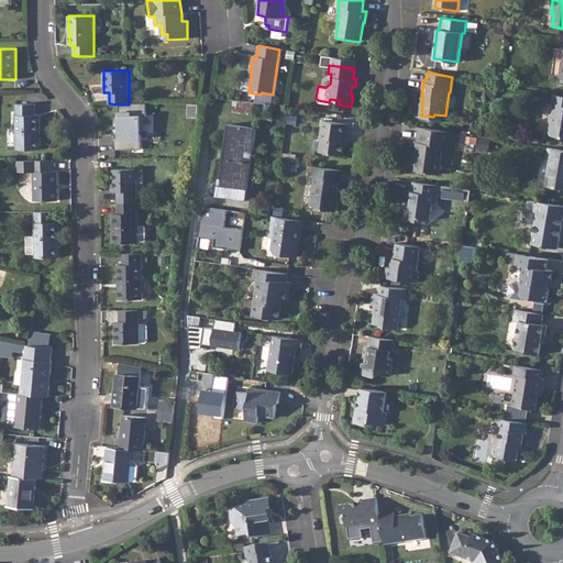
[(562,94),(554,94),(553,103),(555,105),(553,114),(551,116),(550,121),(552,122),(550,133),(553,136),(562,138),(562,94)]
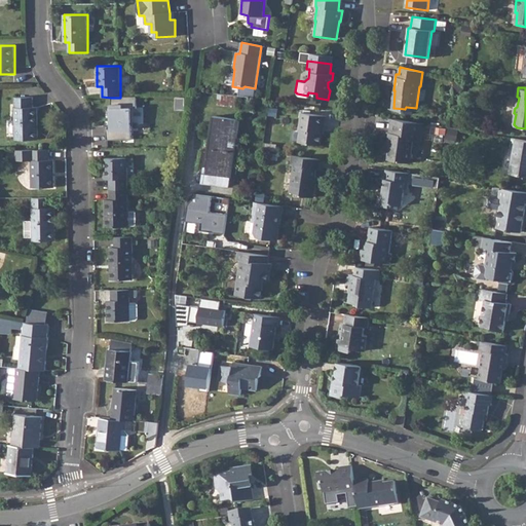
[(237,95),(220,94),(220,104),(236,105),(237,95)]
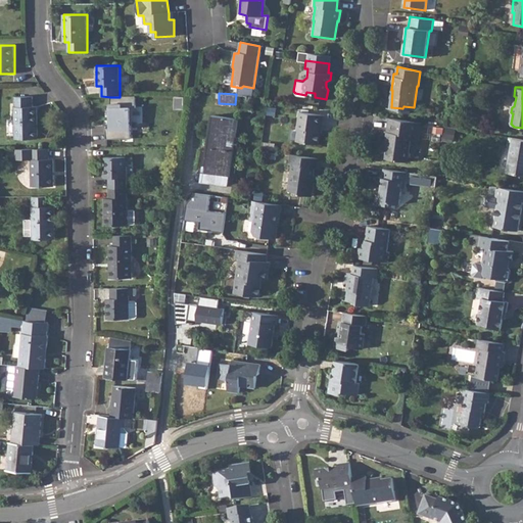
[(33,96),(15,96),(16,139),(38,138),(37,106),(33,106),(33,96)]
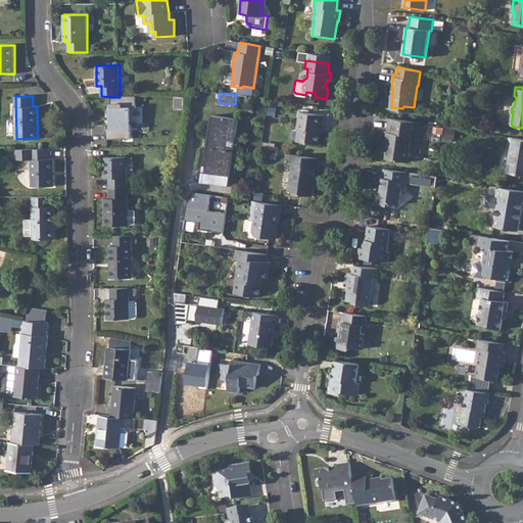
[(120,97),(110,97),(110,104),(105,105),(106,139),(129,139),(128,107),(137,107),(136,96),(120,97)]
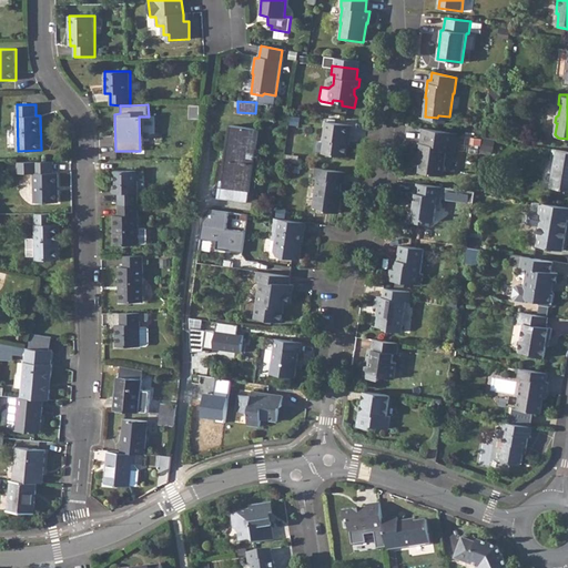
[(323,140),(322,152),(345,155),(348,132),(351,133),(353,123),(325,119),(322,140),(323,140)]
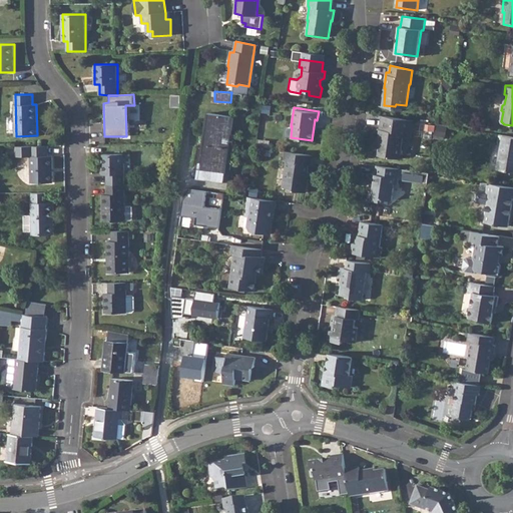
[(208,113),(199,176),(224,180),(233,117),(208,113)]
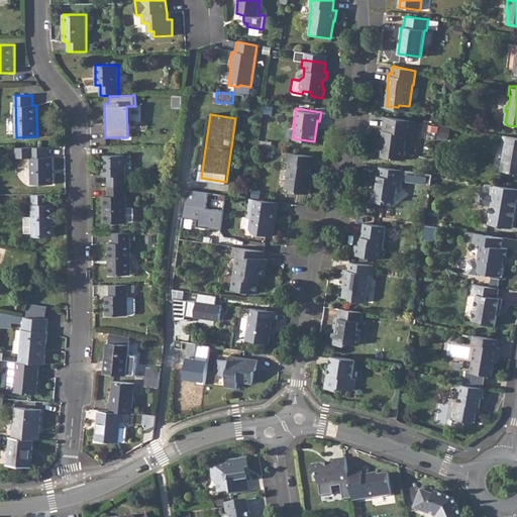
[(416,120),(385,115),(382,135),(384,136),(382,154),(402,157),(405,135),(413,136),(416,120)]
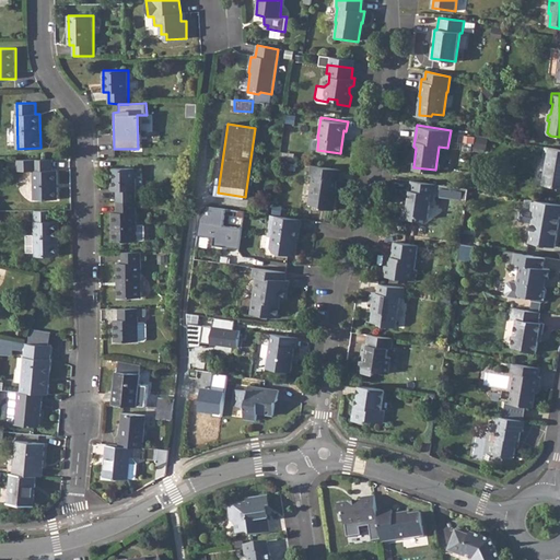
[(559,149),(546,147),(545,156),(548,156),(544,184),(559,186),(559,149)]
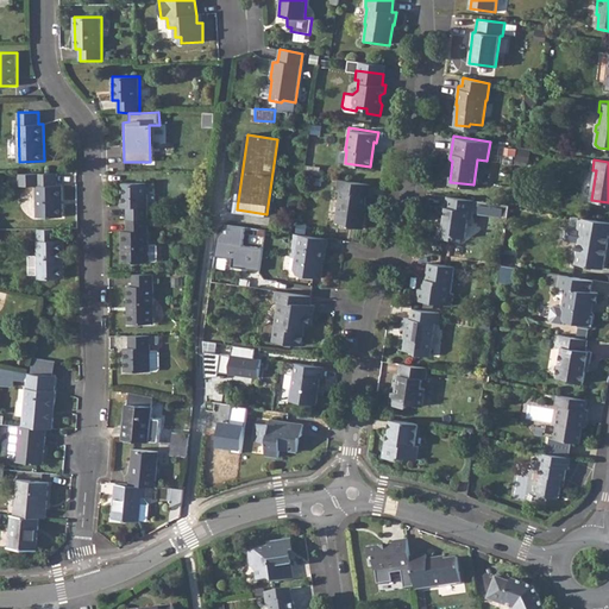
[(58,173),(37,174),(19,174),(19,186),(37,186),(38,217),(63,215),(63,184),(58,184),(58,173)]
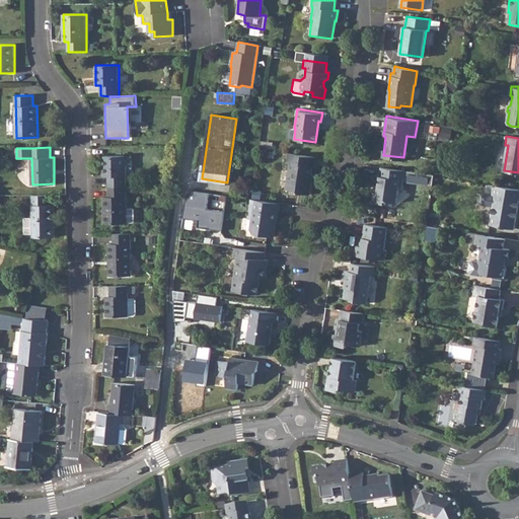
[(291,152),(289,162),(285,189),(296,190),(296,193),(309,194),(311,180),(309,179),(311,166),(314,166),(316,156),(291,152)]
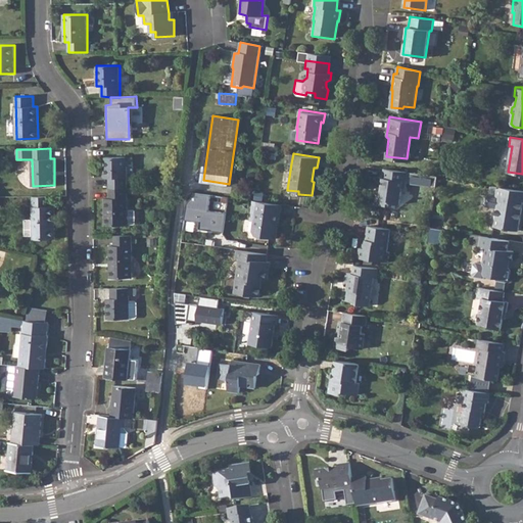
[(109,178),(109,188),(127,188),(127,156),(104,157),(105,178),(109,178)]
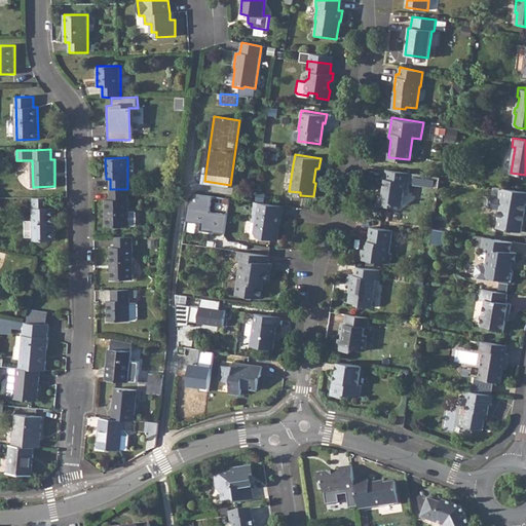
[(410,173),(386,168),(384,177),(380,176),(379,185),(383,186),(382,193),(379,194),(378,203),(392,205),(392,201),(403,203),(405,187),(408,188),(410,173)]
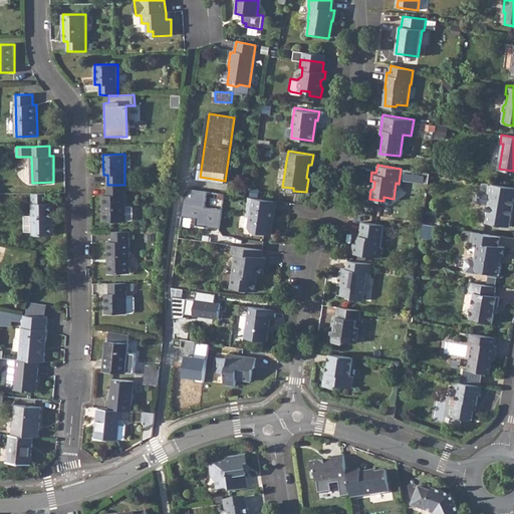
[(513,187),(488,183),(481,182),(480,191),(477,193),(476,200),(478,203),(489,205),(486,222),(509,226),(513,198),(513,187)]
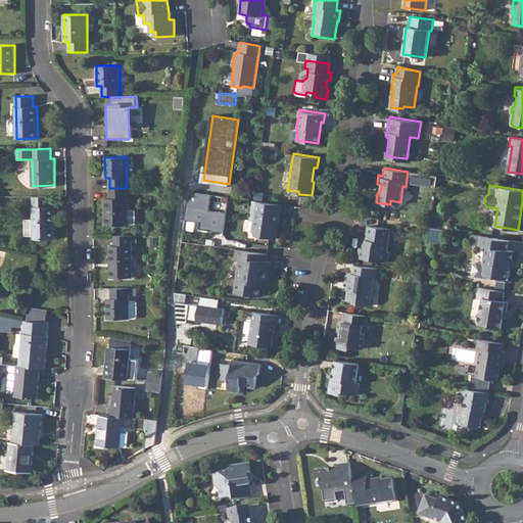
[(127,188),(109,188),(109,197),(105,198),(105,225),(135,225),(135,208),(127,208),(127,188)]
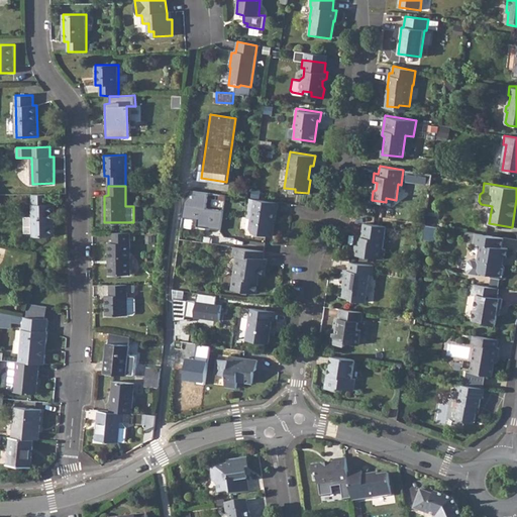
[(185,202),(182,216),(201,219),(200,224),(219,227),(223,197),(193,192),(185,202)]
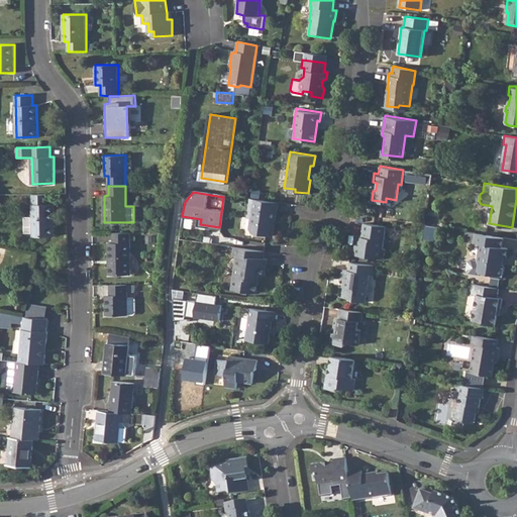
[(49,193),(32,194),(32,216),(25,216),(25,231),(28,233),(33,233),(33,235),(55,235),(54,204),(49,203),(49,193)]
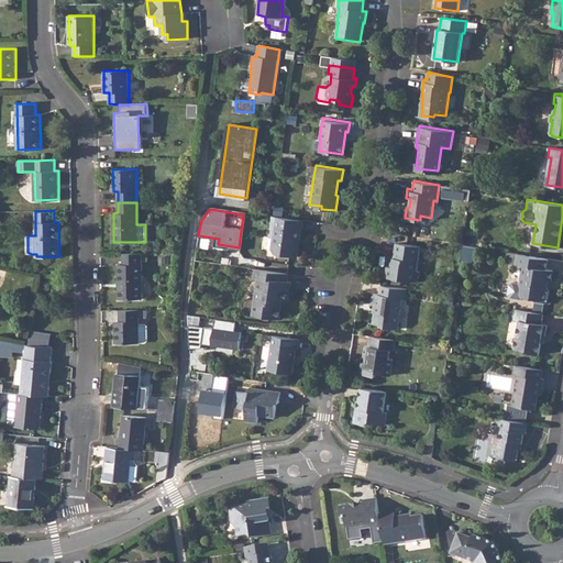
[(274,225),(271,225),(268,236),(273,238),(271,249),(274,253),(295,256),(298,239),(299,239),(302,220),(276,216),(274,225)]
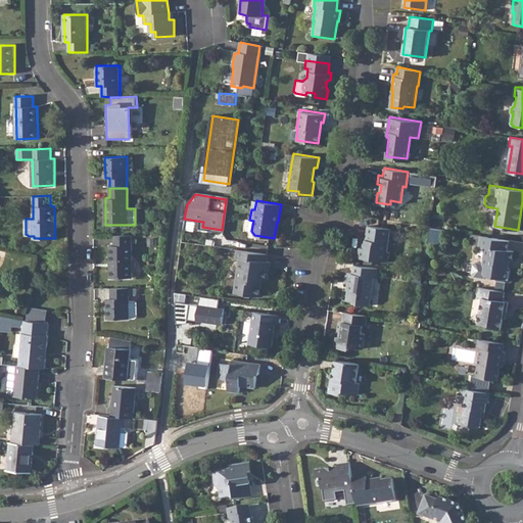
[(360,245),(359,255),(388,259),(390,250),(387,249),(390,227),(368,224),(365,246),(360,245)]
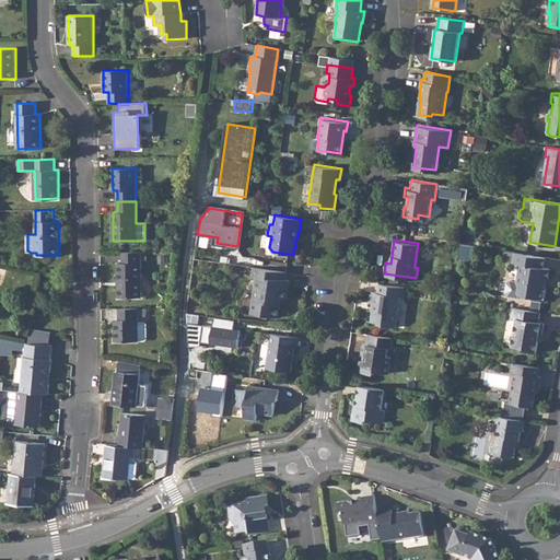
[(141,252),(123,252),(123,263),(117,263),(118,298),(142,296),(141,252)]
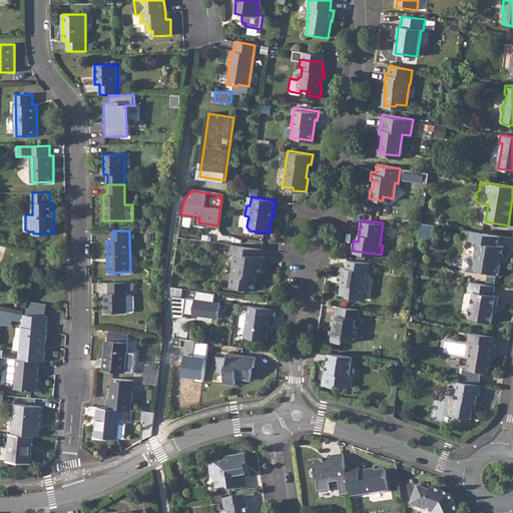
[(499,234),(472,230),(471,240),(477,241),(475,250),(474,250),(473,257),(469,255),(466,259),(464,267),(468,271),(475,272),(477,269),(486,271),(488,274),(496,276),(500,274),(501,265),(496,261),(497,253),(503,254),(504,244),(498,244),(499,234)]
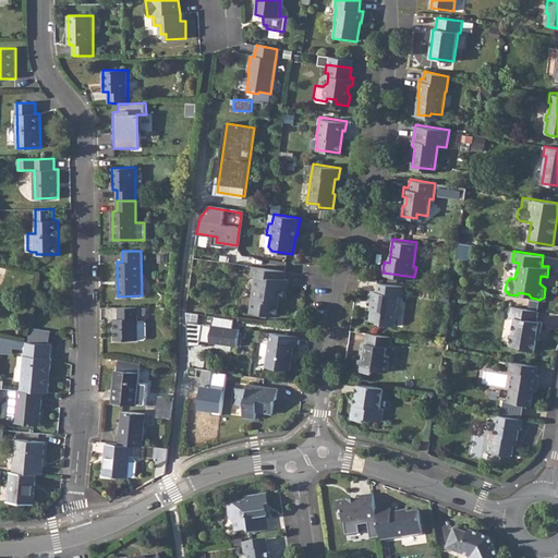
[(284,270),(252,265),(251,275),(254,275),(249,311),(275,314),(278,296),(284,298),(287,278),(283,278),(284,270)]
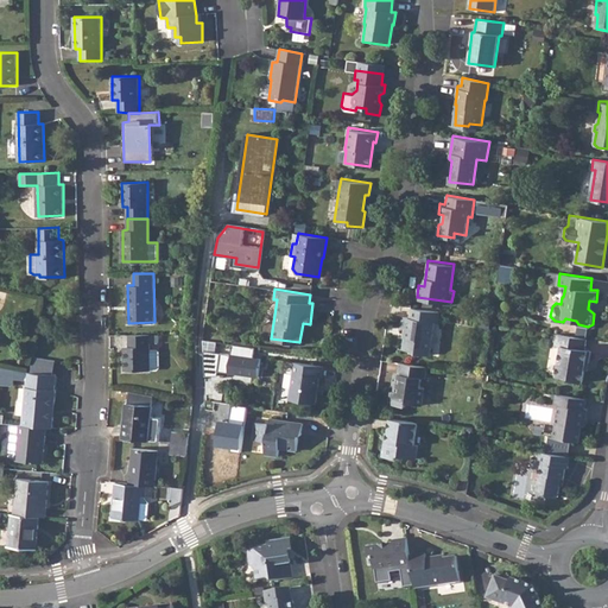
[(439,310),(411,305),(410,316),(403,315),(400,327),(409,328),(407,336),(404,335),(403,348),(416,349),(416,353),(428,354),(434,318),(437,320),(439,310)]
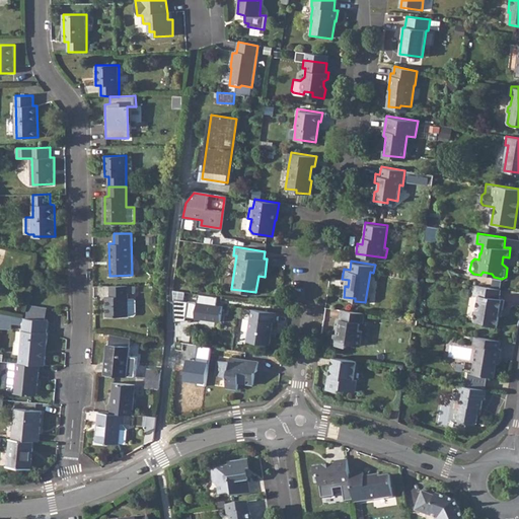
[(502,288),(475,284),(473,294),(478,295),(476,311),(479,312),(477,320),(487,322),(487,323),(498,325),(501,309),(503,309),(505,298),(500,297),(502,288)]
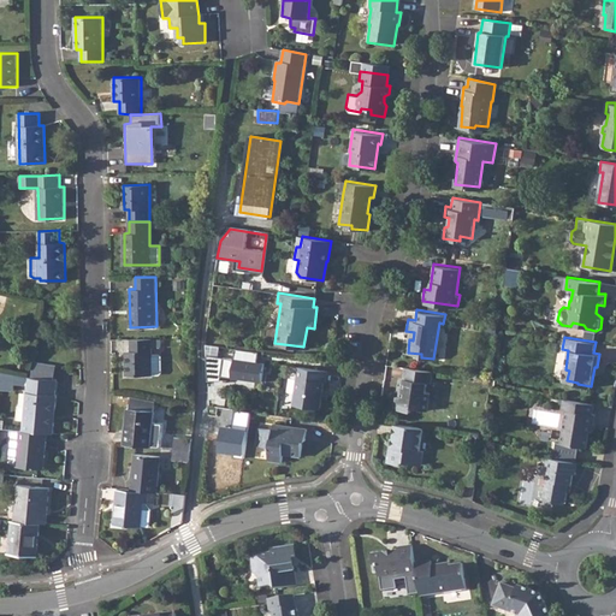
[(161,338),(131,339),(131,351),(126,351),(126,375),(159,374),(161,372),(161,356),(159,354),(153,354),(153,347),(161,347),(161,338)]
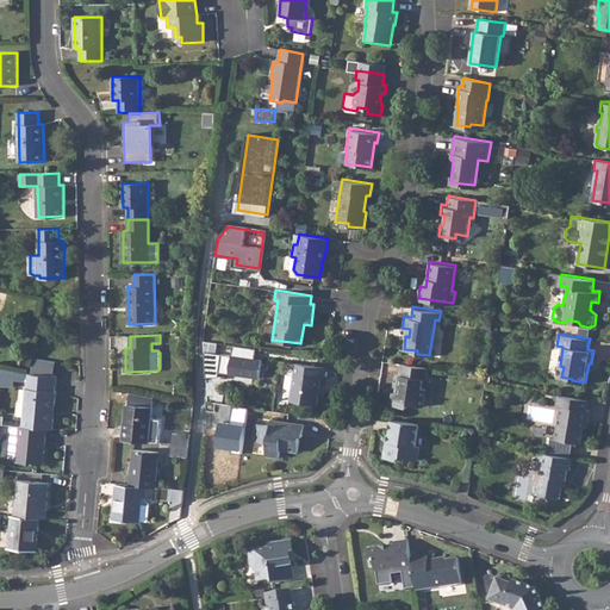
[(259,378),(260,360),(253,359),(254,349),(234,348),(232,358),(216,356),(215,344),(203,342),(206,377),(218,379),(217,373),(259,378)]
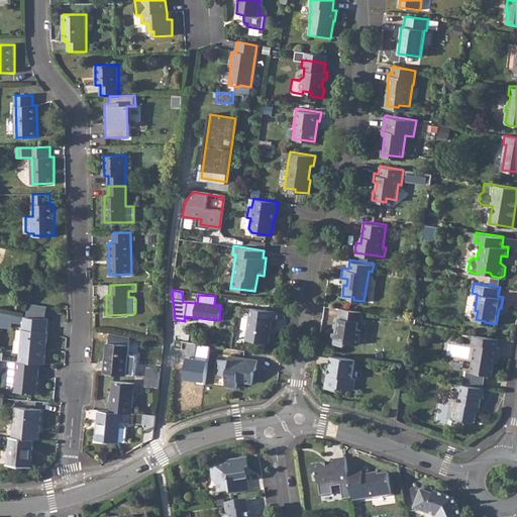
[(251,300),(249,309),(267,311),(269,302),(251,300)]
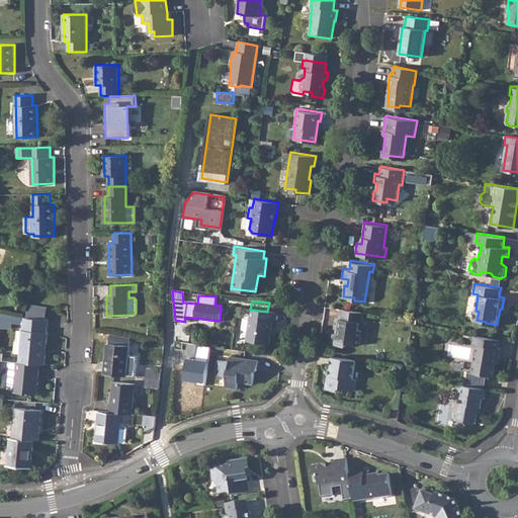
[(362,311),(340,308),(339,318),(335,317),(334,327),(337,327),(336,333),(333,332),(332,342),(345,344),(345,342),(357,344),(360,329),(357,328),(358,321),(361,321),(362,311)]
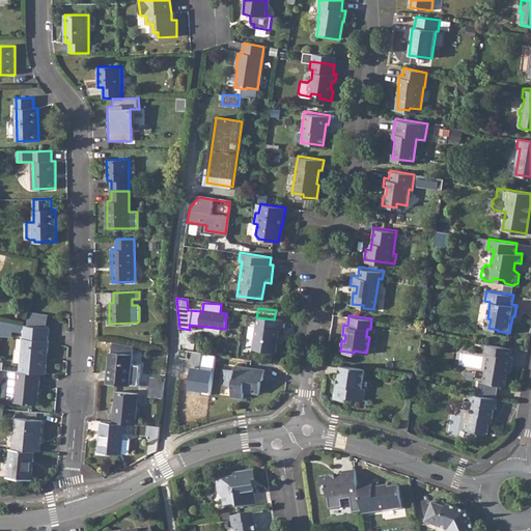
[(274,319),(256,317),(254,316),(250,348),(274,353),(275,344),(274,343),(274,338),(276,338),(277,329),(279,329),(281,320),(274,319)]
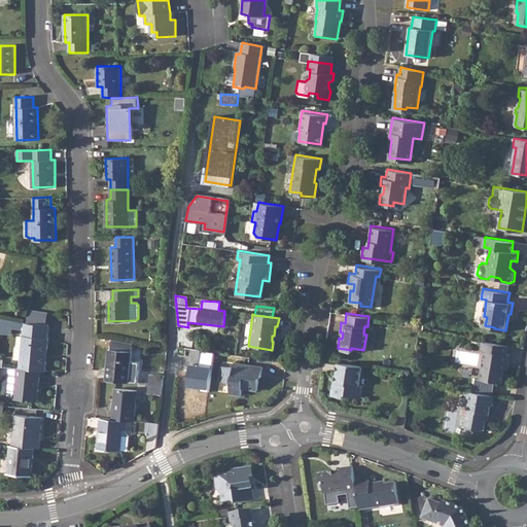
[(0,317),(0,331),(12,334),(13,328),(13,320),(0,318),(0,317)]
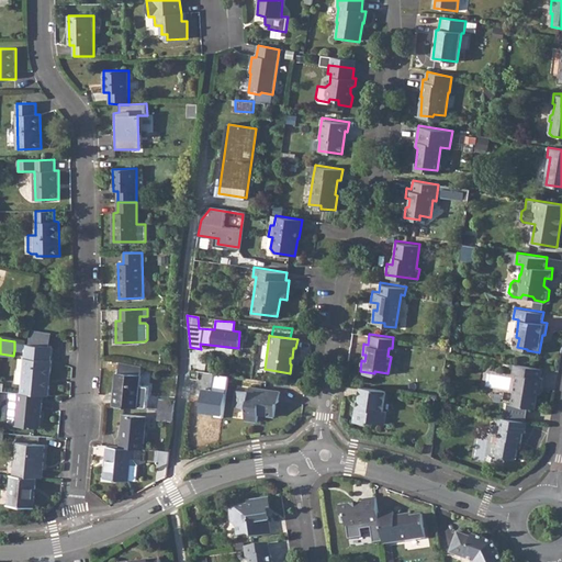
[(14,341),(14,350),(26,351),(27,345),(14,341)]
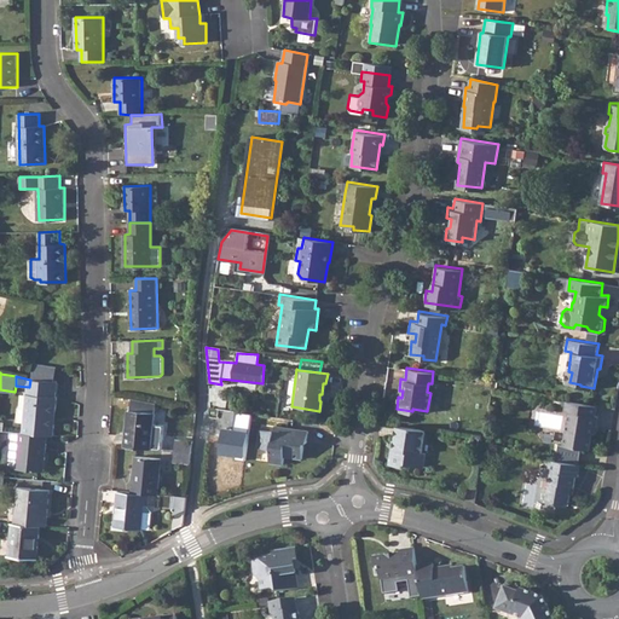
[(29,387),(25,433),(47,434),(53,435),(55,424),(52,423),(52,417),(55,417),(57,397),(56,397),(57,382),(32,380),(30,380),(29,387)]
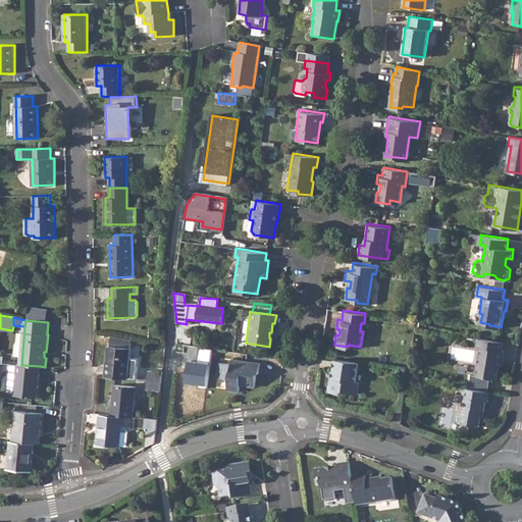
[(109,346),(106,375),(128,377),(131,357),(133,340),(112,335),(111,346),(109,346)]
